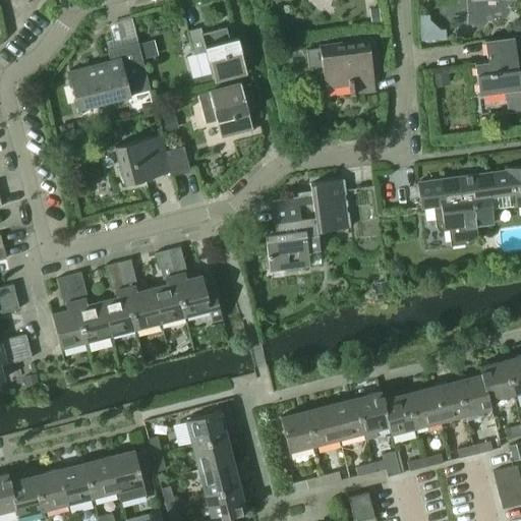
[(205,51),(213,80),(245,72),(236,37),(228,39),(225,26),(200,33),(199,27),(186,31),(192,54),(205,51)]
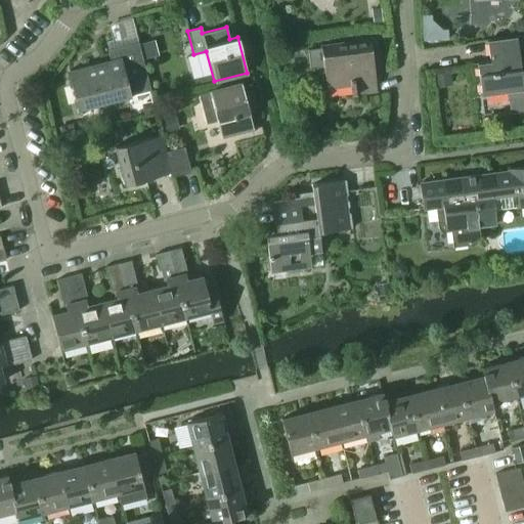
[(506,92),(509,113),(523,110),(523,88),(522,88),(515,37),(486,41),(489,61),(476,62),(480,95),(506,92)]
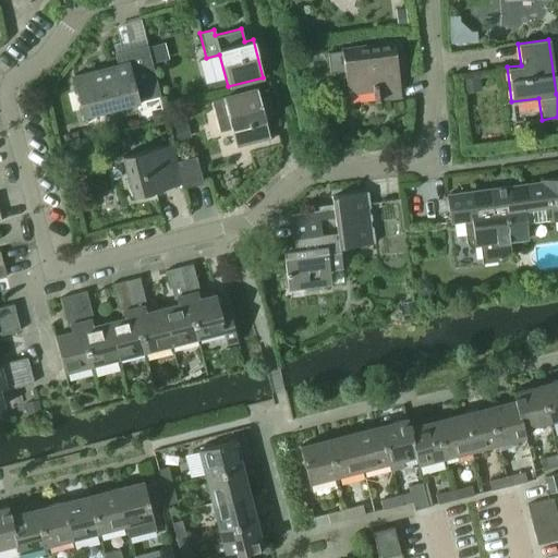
[(373,91),(374,101),(401,97),(398,73),(404,73),(400,44),(393,45),(393,44),(327,53),(329,73),(343,71),(347,95),(373,91)]
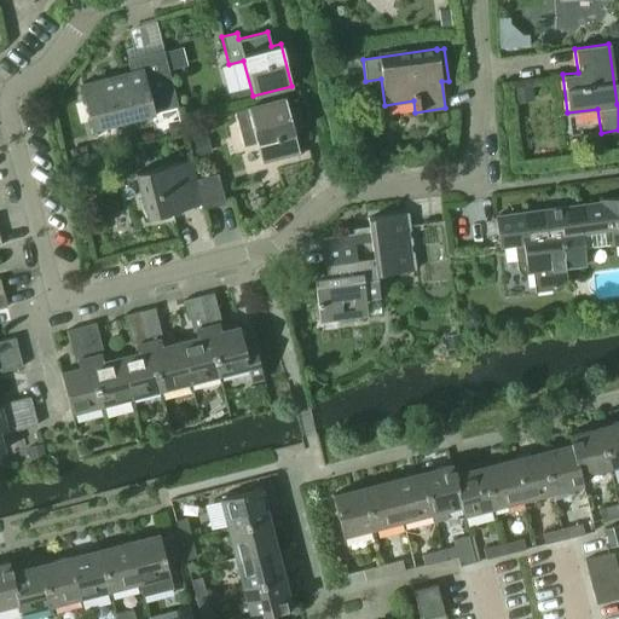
[(81,86),(92,127),(151,113),(145,92),(172,85),(162,50),(126,59),(129,73),(81,86)]
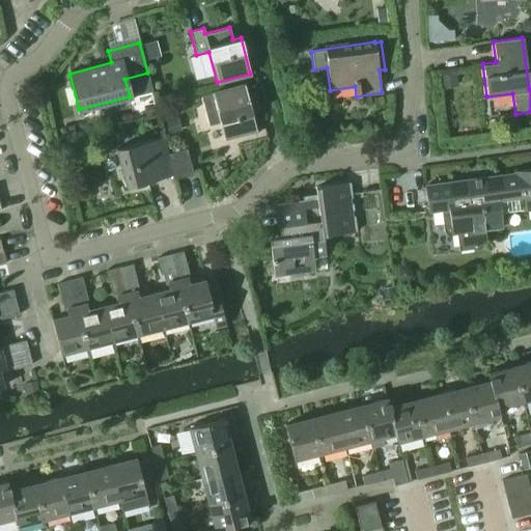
[(219,121),(224,139),(256,131),(250,109),(259,107),(255,91),(247,93),(244,84),(203,94),(211,123),(219,121)]
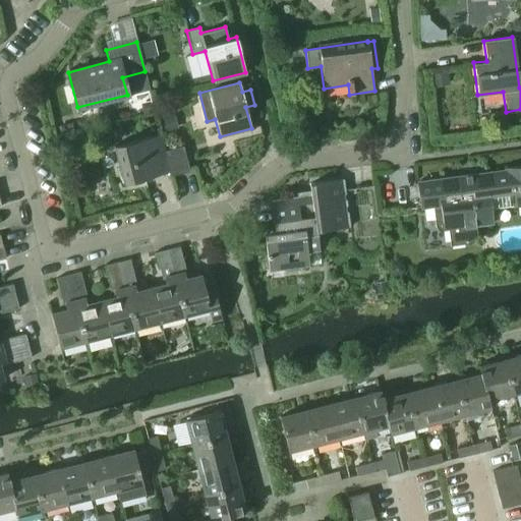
[(160,134),(113,146),(118,166),(119,167),(123,184),(170,172),(168,163),(165,151),(160,134)]
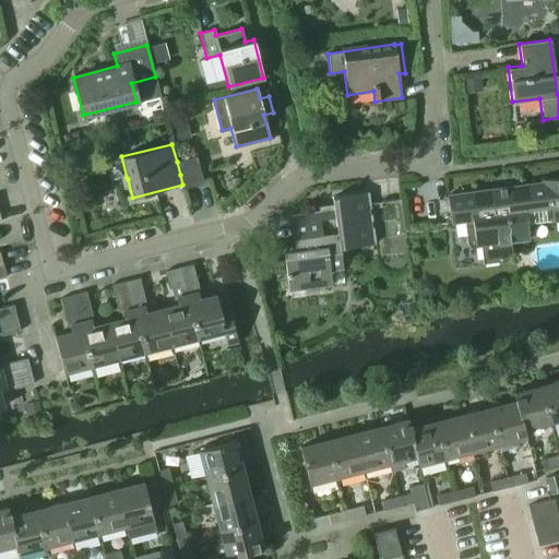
[(195,157),(177,162),(180,175),(182,185),(183,189),(203,183),(195,157)]
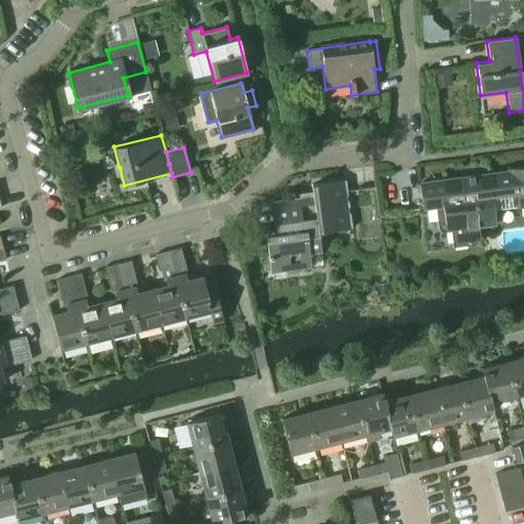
[(445,231),(446,231),(450,230),(452,247),(472,245),(474,244),(475,243),(476,242),(477,241),(478,239),(478,238),(478,237),(478,235),(477,226),(494,224),(492,208),(513,206),(513,207),(523,205),(523,167),(508,170),(508,171),(420,183),(423,210),(436,208),(438,225),(439,227),(439,228),(440,229),(441,230),(442,230),(443,231),(445,231)]
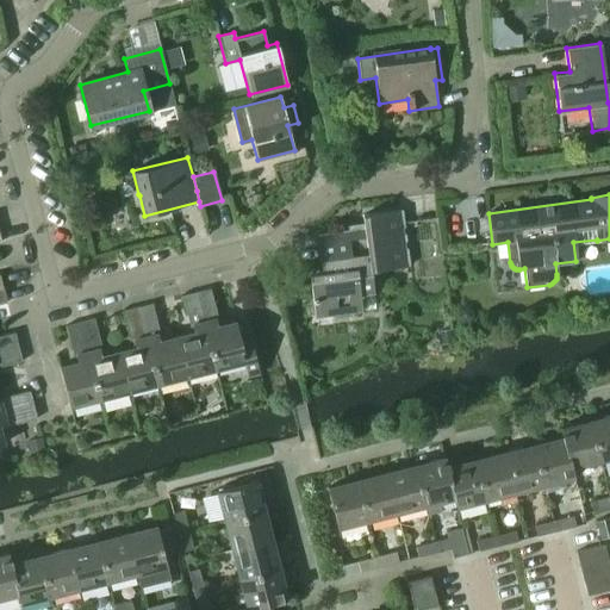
[(309,273),(315,318),(361,311),(359,296),(373,293),(371,271),(409,266),(402,210),(361,215),(363,228),(316,235),(321,272),(309,273)]
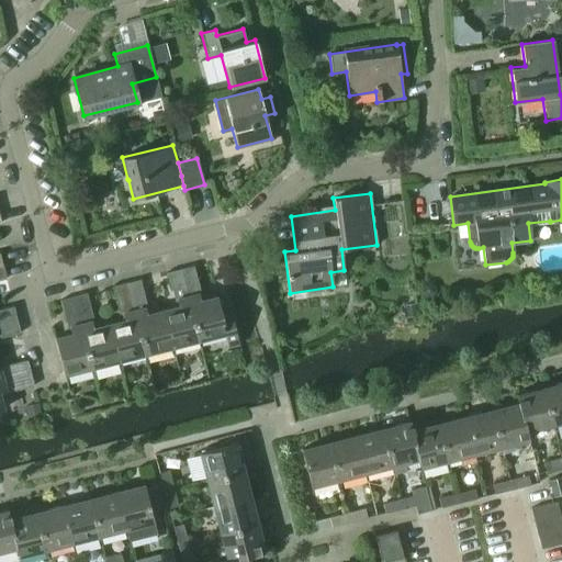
[(180,269),(199,340),(224,334),(227,346),(237,344),(228,306),(220,308),(216,295),(202,300),(193,266),(180,269)]
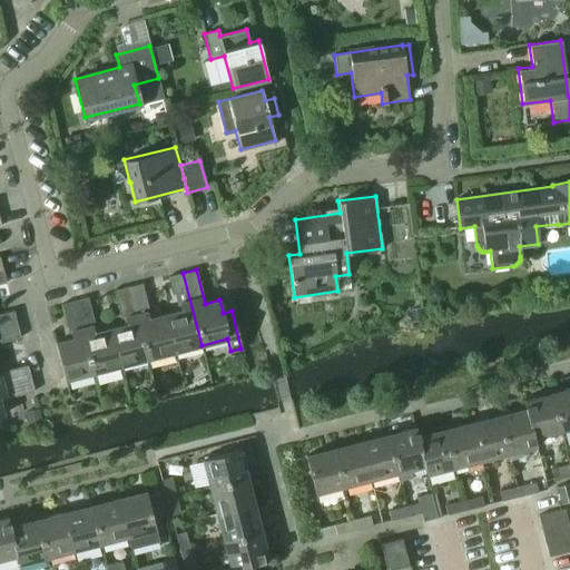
[(165,314),(174,352),(202,345),(183,273),(169,276),(178,311),(165,314)]
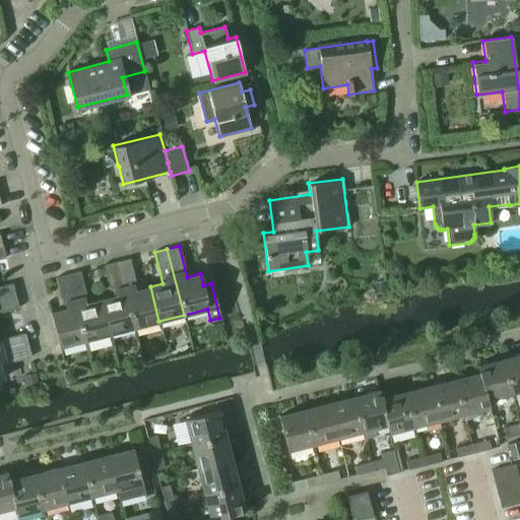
[(117,261),(134,327),(158,321),(150,286),(137,289),(129,258),(117,261)]
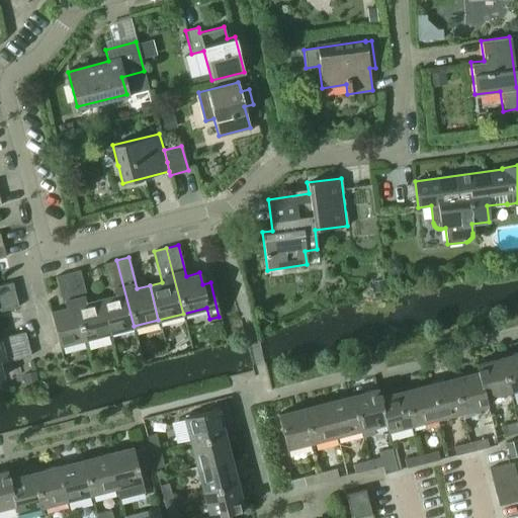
[(100,298),(108,332),(134,326),(116,260),(104,263),(112,295),(100,298)]
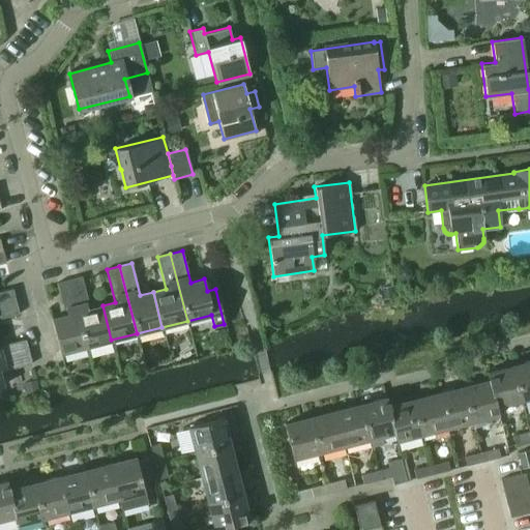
[(68,280),(86,347),(111,340),(102,305),(89,308),(81,276),(68,280)]
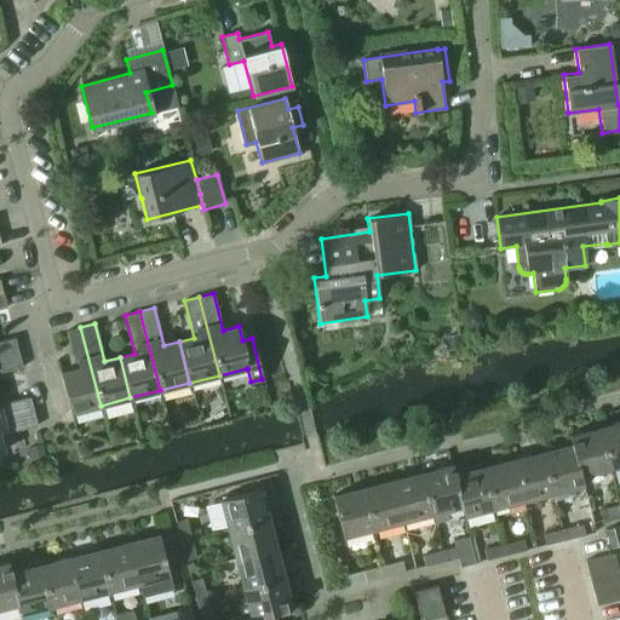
[(59,372),(70,413),(101,406),(80,327),(67,331),(76,368),(59,372)]
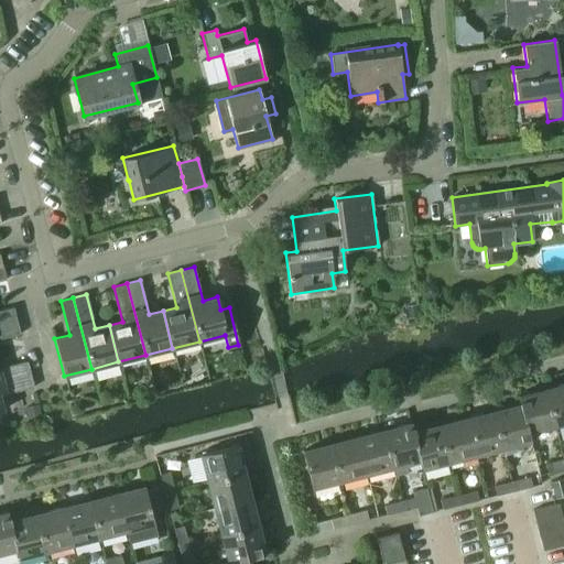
[(0,324),(15,321),(12,307),(0,310),(0,324)]
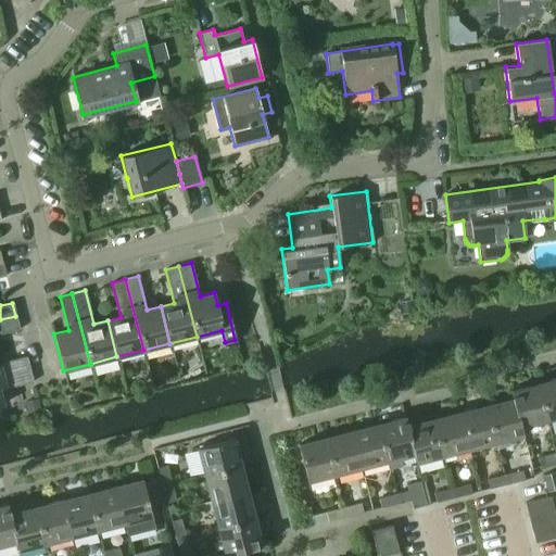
[(0,319),(0,333),(19,329),(15,316),(0,319)]
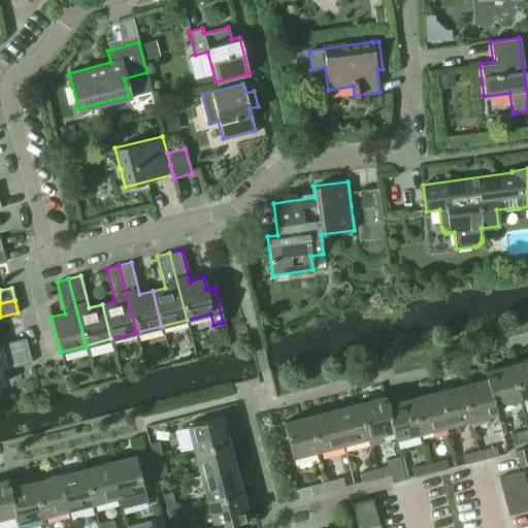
[(0,357),(28,351),(25,338),(0,344),(0,357)]
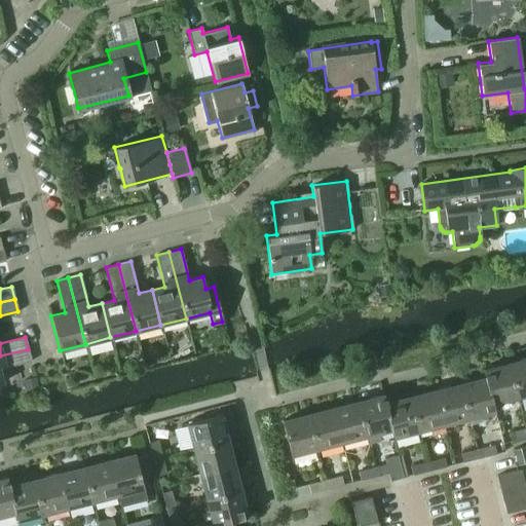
[(0,383),(2,382),(0,373),(0,369),(31,361),(28,349),(0,355),(0,383)]
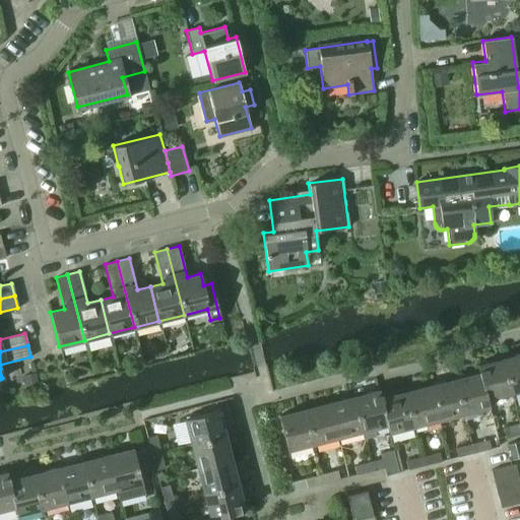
[(519,353),(502,359),(511,393),(519,390),(519,353)]
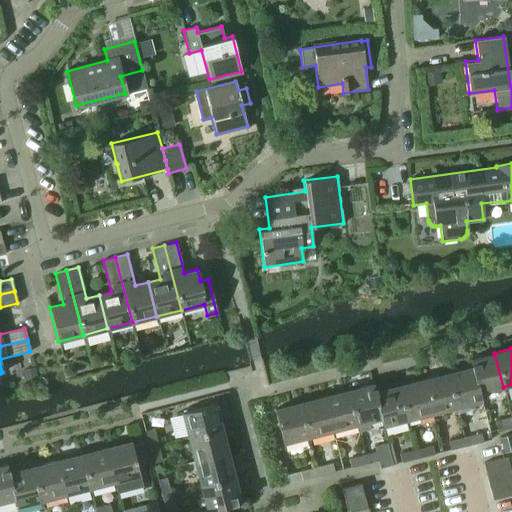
[(469,360),(471,367),(472,367),(478,393),(479,393),(503,387),(494,353),(469,360)]
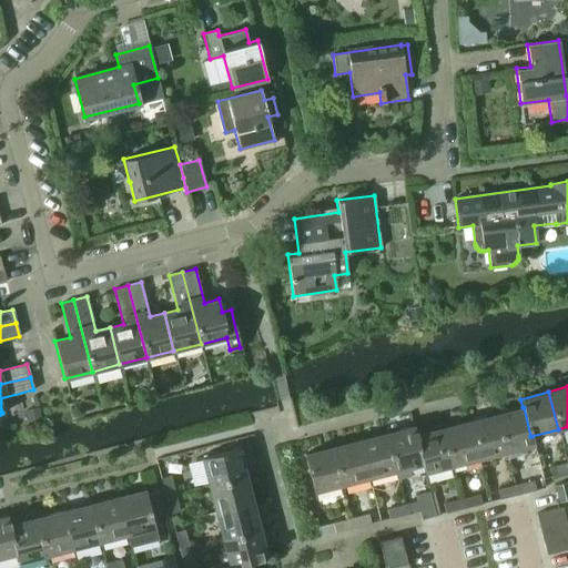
[(496,414),(506,452),(534,445),(531,436),(530,436),(524,407),(523,407),(496,414)]
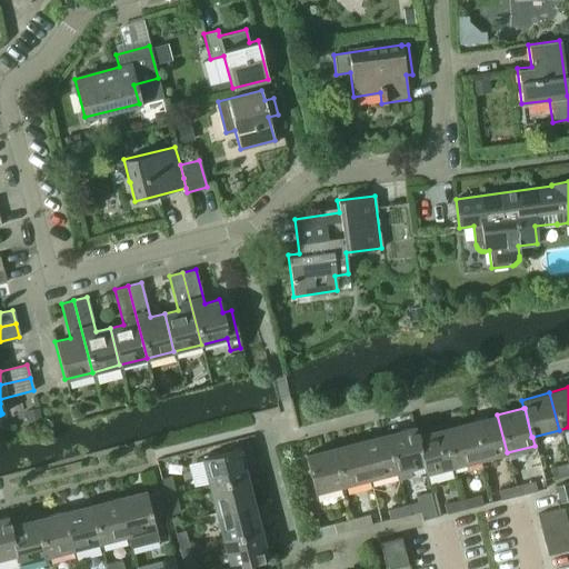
[(470,422),(480,459),(507,452),(497,415),(470,422)]
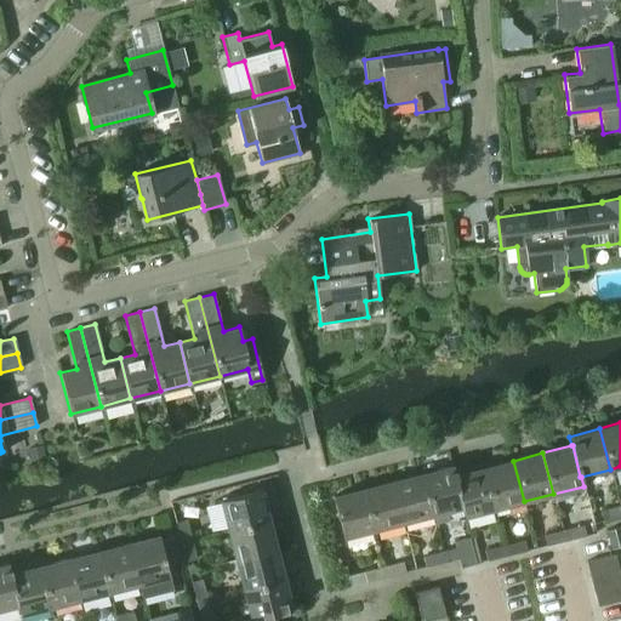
[(484,468),(494,508),(524,501),(513,461),(484,468)]
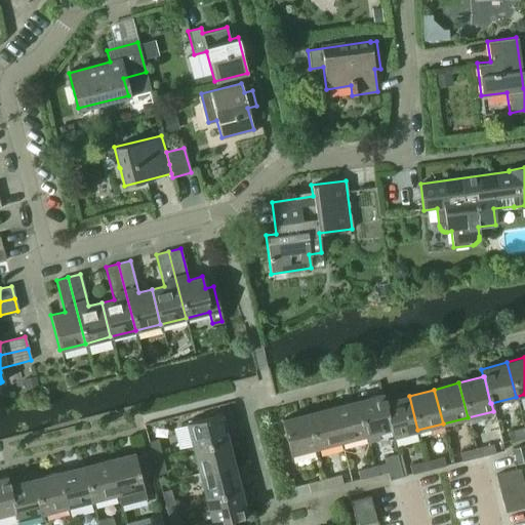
[(357,401),(365,435),(367,443),(378,440),(376,432),(390,429),(391,429),(384,402),(385,402),(382,394),(367,398),(366,394),(356,397),(357,401)]
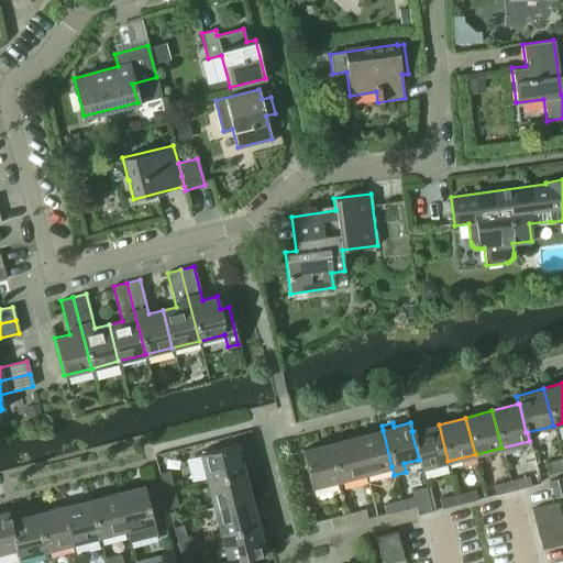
[(419,460),(418,460),(420,468),(448,461),(439,424),(412,431),(411,431),(419,460)]
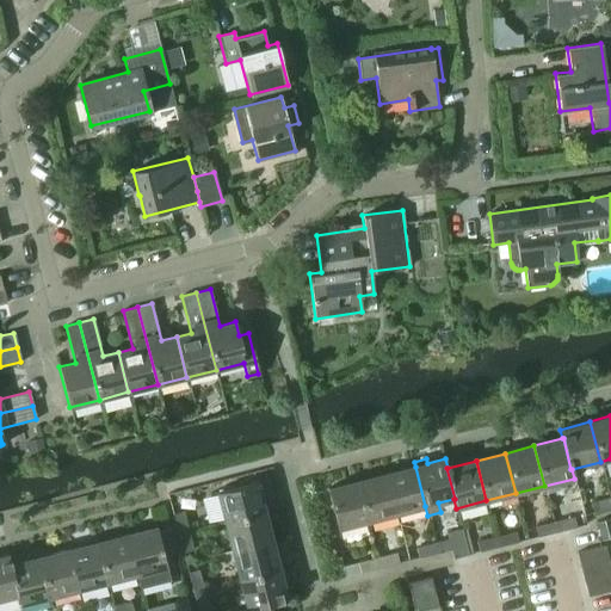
[(386,474),(396,514),(425,506),(415,467),(386,474)]
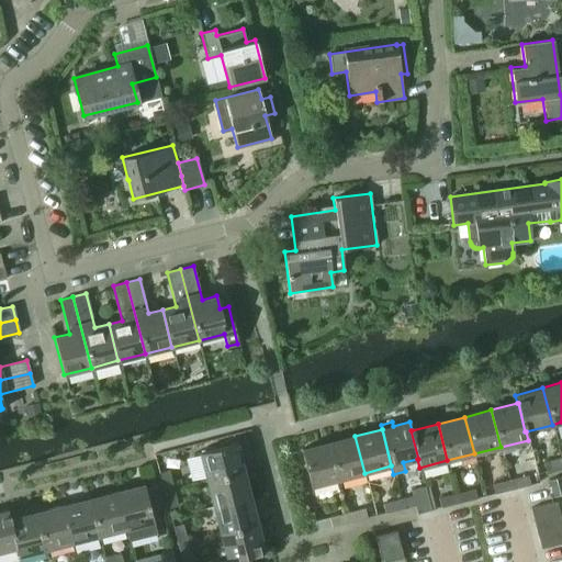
[(328,442),(338,480),(364,473),(355,436),(328,442)]
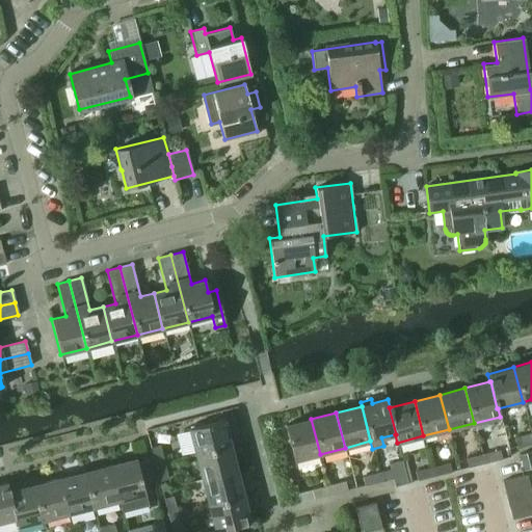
[(188,428),(194,454),(230,445),(223,419),(188,428)]
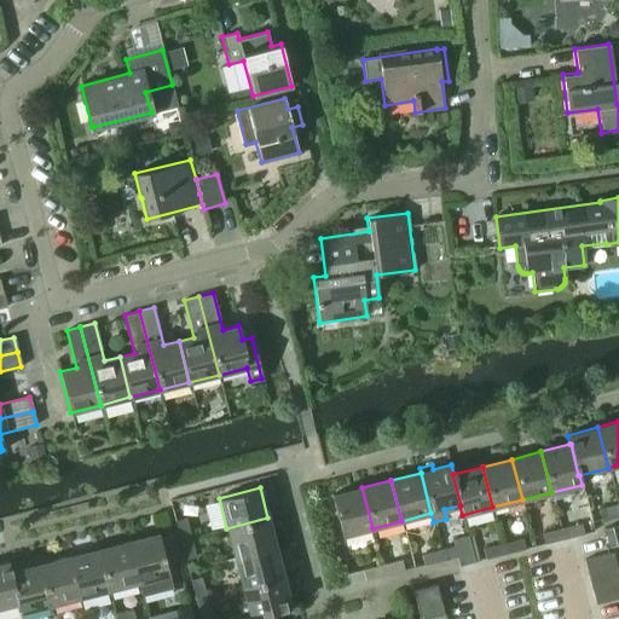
[(331,495),(342,536),(372,528),(362,487),(331,495)]
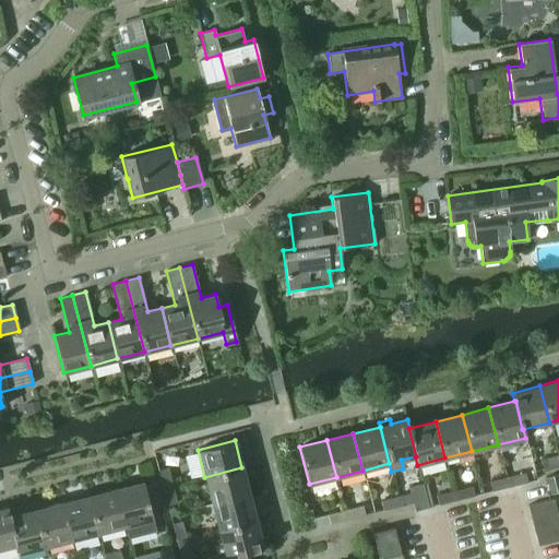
[(540,460),(543,470),(558,464),(558,461),(558,455),(540,460)]
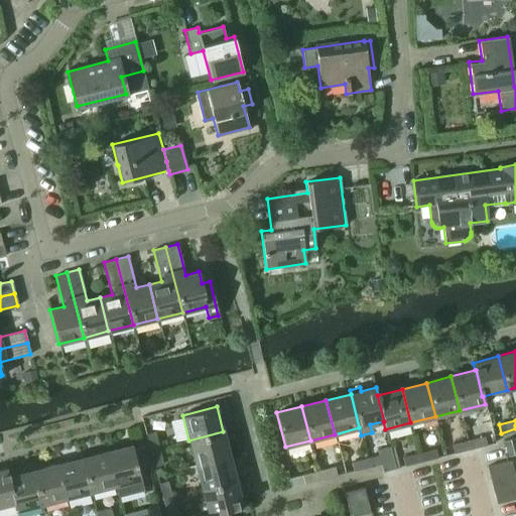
[(188,440),(196,466),(229,457),(223,431),(188,440)]
